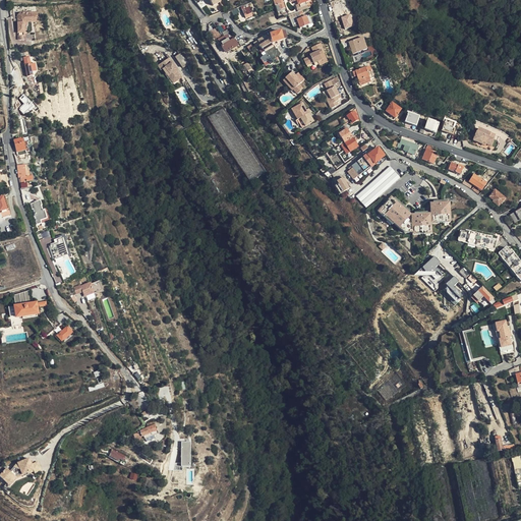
[(285,8),(282,0),(275,0),(274,1),(275,6),(279,5),(281,9),(285,8)]
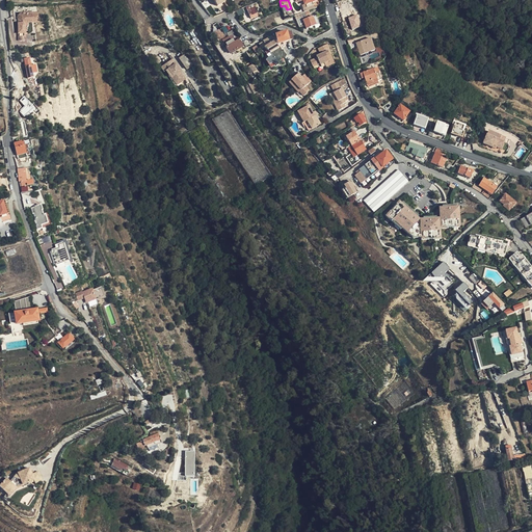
[(257,14),(255,6),(251,8),(250,6),(247,8),(248,12),(247,12),(249,16),(257,14)]
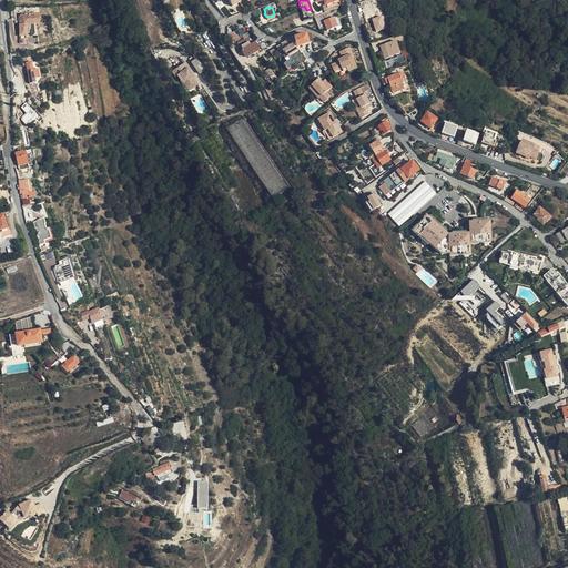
[(40,16),(27,17),(21,26),(22,41),(30,40),(29,29),(31,27),(41,24),(40,16)]
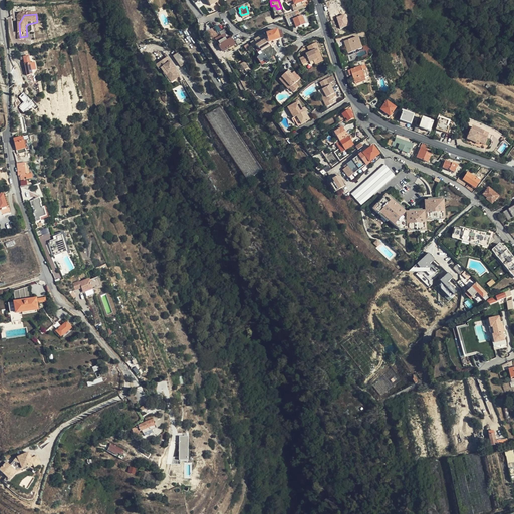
[(301,16),(297,18),(292,20),(291,17),(286,19),(288,27),(294,25),(296,28),(305,24),(302,16),(301,16)]
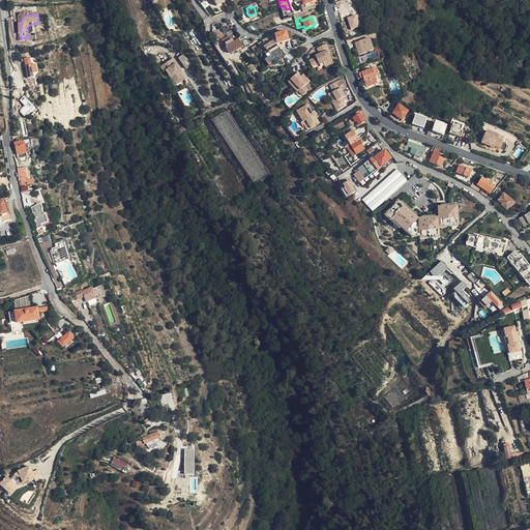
[(221,28),(214,31),(218,39),(226,36),(221,28)]
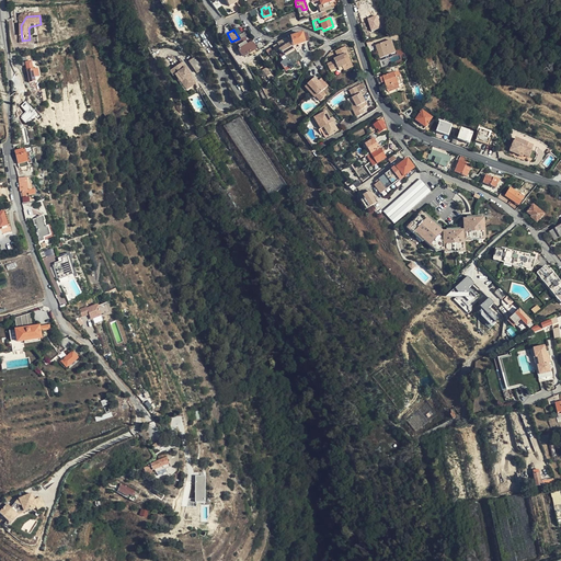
[(254,41),(250,33),(239,39),(235,43),(238,49),(252,42),(254,41)]
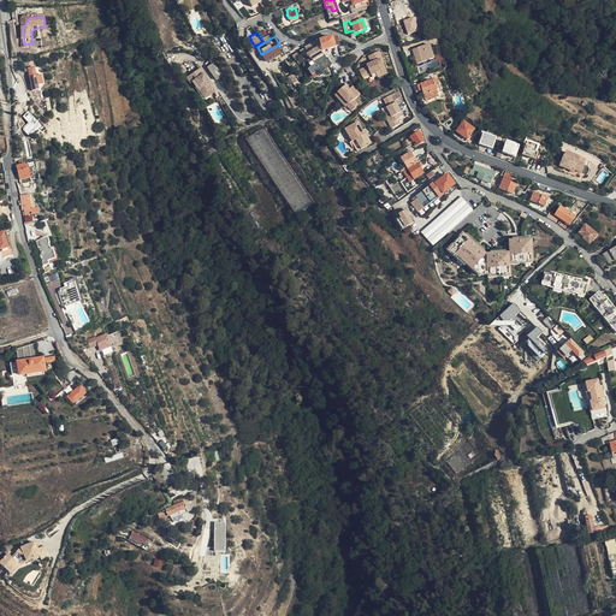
[(323,41),(315,43),(318,46),(321,45),(324,51),(326,51),(332,48),(339,46),(337,39),(333,40),(332,37),(325,40),(324,39),(321,39),(323,41)]
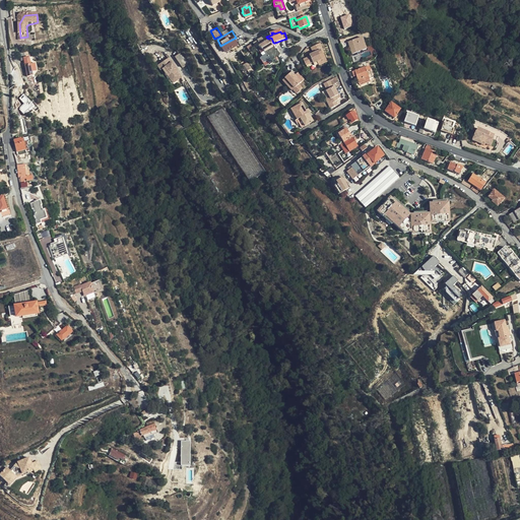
[(257,48),(259,47),(269,41),(268,39),(266,37),(266,36),(257,41),(258,43),(255,45),(257,48)]
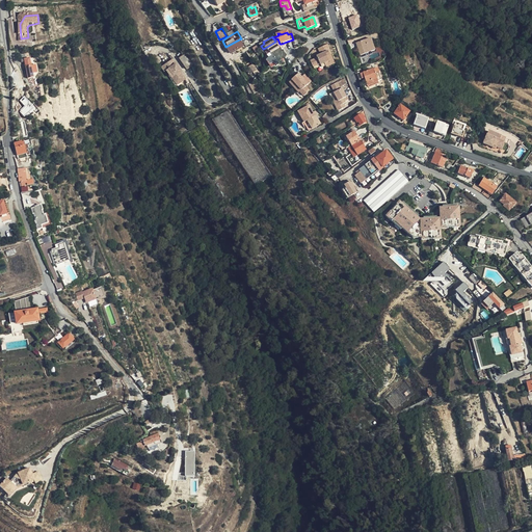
[(355,43),(360,55),(370,52),(374,51),(370,38),(355,43)]
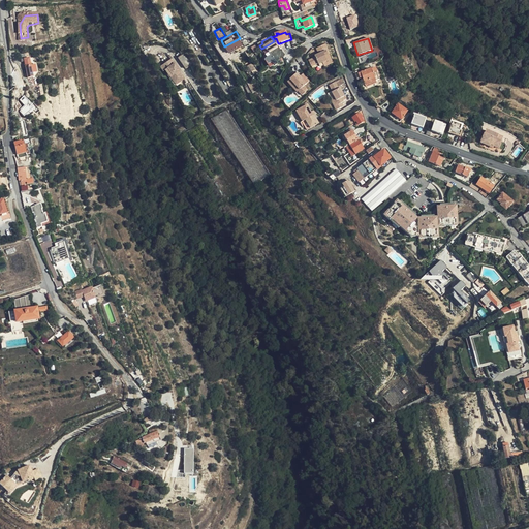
[(241,44),(238,39),(224,47),(228,53),(231,51),(242,44),(241,44)]
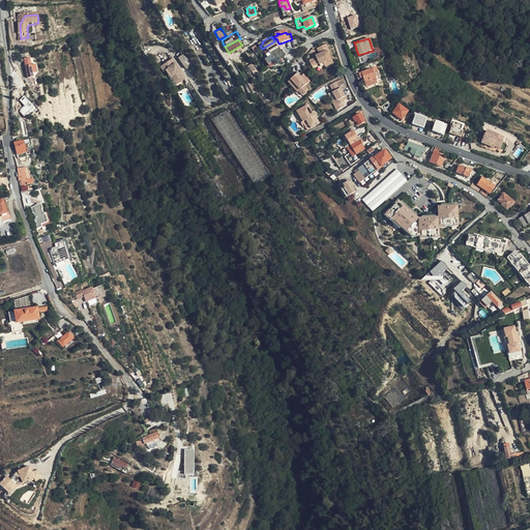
[(274,41),(264,48),(267,52),(265,53),(268,58),(267,59),(265,61),(269,67),(285,57),(276,45),(274,41)]
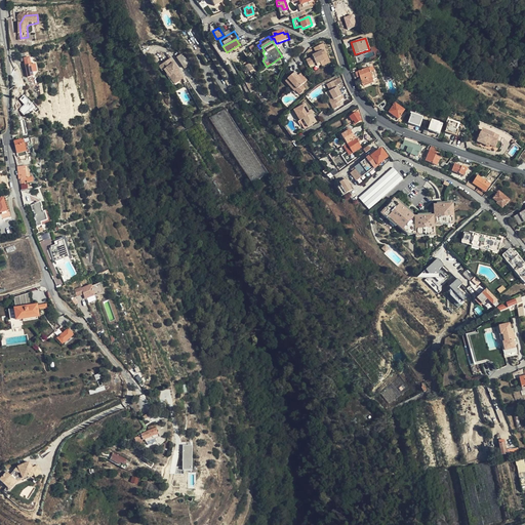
[(241,43),(239,44),(240,44),(230,50),(232,54),(243,47),(241,43)]
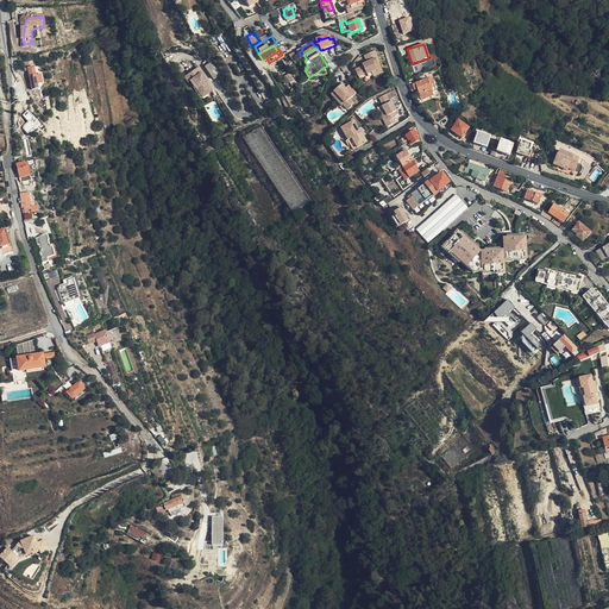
[(364,56),(366,61),(376,57),(377,56),(375,51),(364,56)]
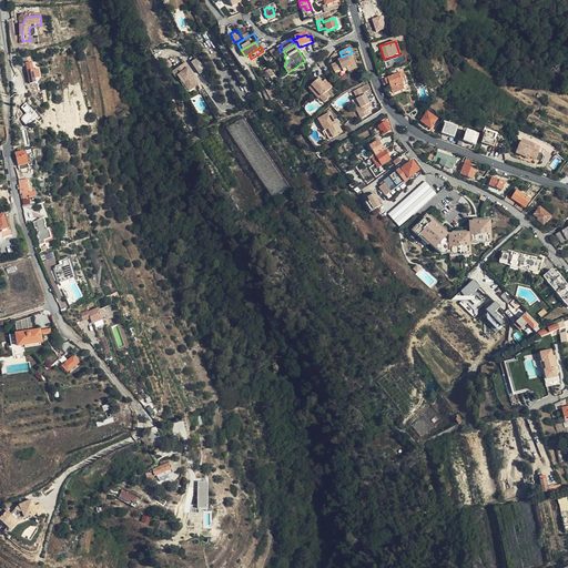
[(351,56),(343,59),(338,62),(338,64),(332,68),(334,73),(342,69),(343,71),(347,69),(351,67),(352,69),(357,67),(354,59),(352,60),(351,56)]
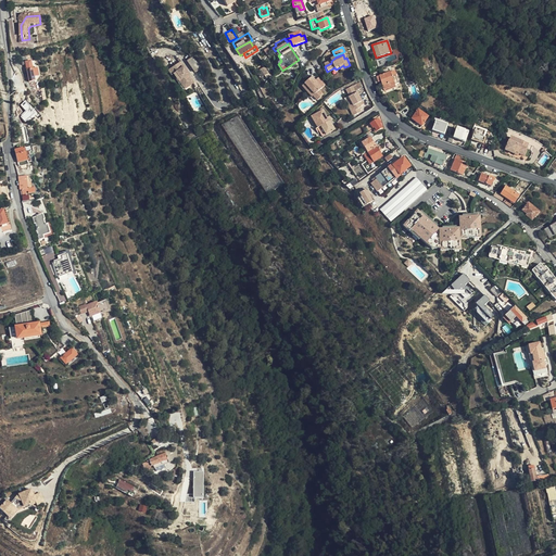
[(29,55),(26,58),(27,61),(21,63),(22,66),(26,65),(29,83),(35,80),(29,55)]
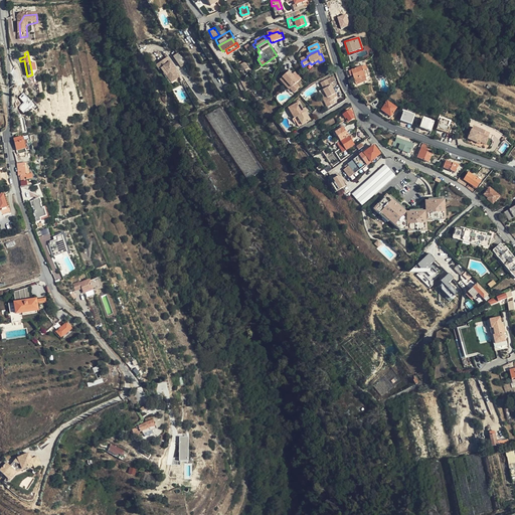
[(185,65),(178,55),(174,58),(181,68),(185,65)]
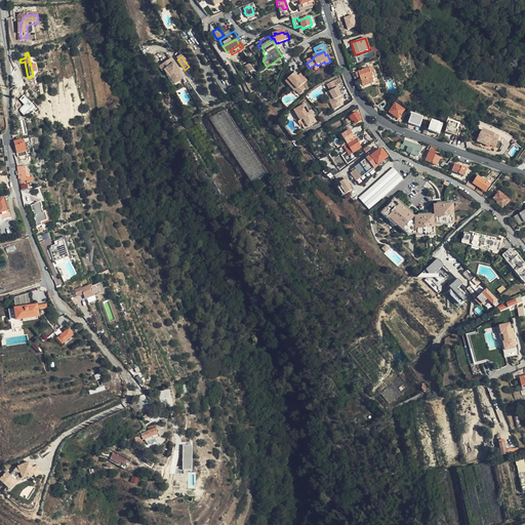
[(184,79),(170,59),(161,67),(164,70),(166,68),(175,80),(177,78),(179,81),(184,79)]
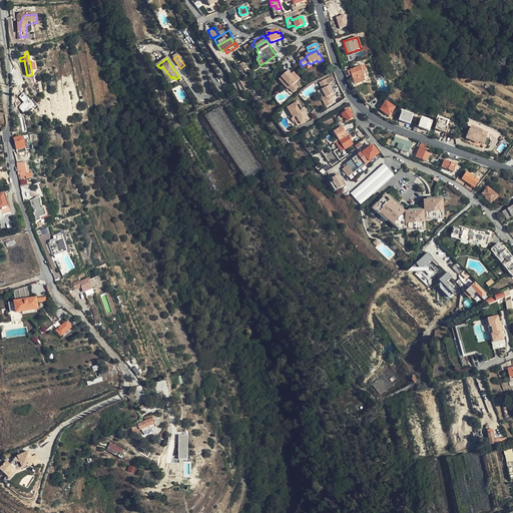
[(354,81),(362,78),(367,76),(363,65),(345,72),(346,76),(350,75),(352,81),(354,81)]
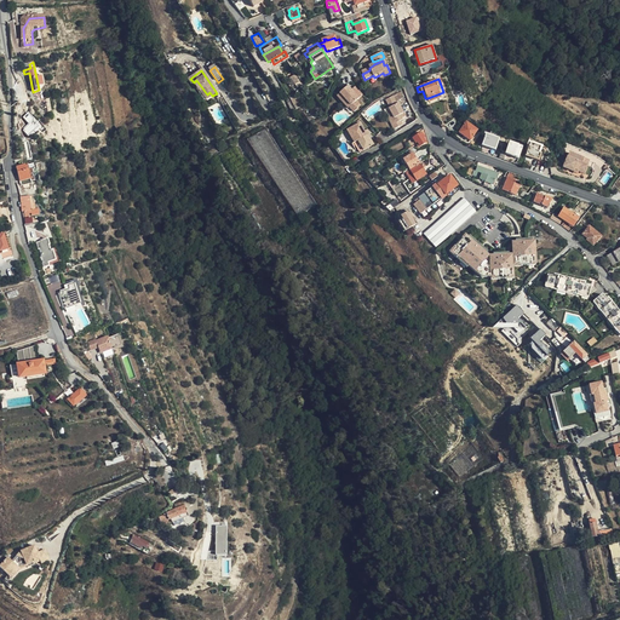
[(196,80),(194,82),(207,99),(212,96),(210,92),(207,95),(196,80)]
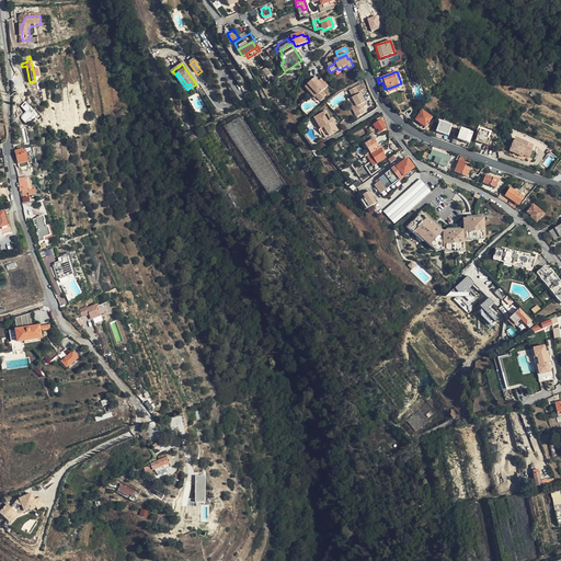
[(327,86),(321,80),(318,82),(316,81),(312,77),(302,87),(309,93),(310,92),(319,101),(324,96),(324,95),(321,91),(327,86)]
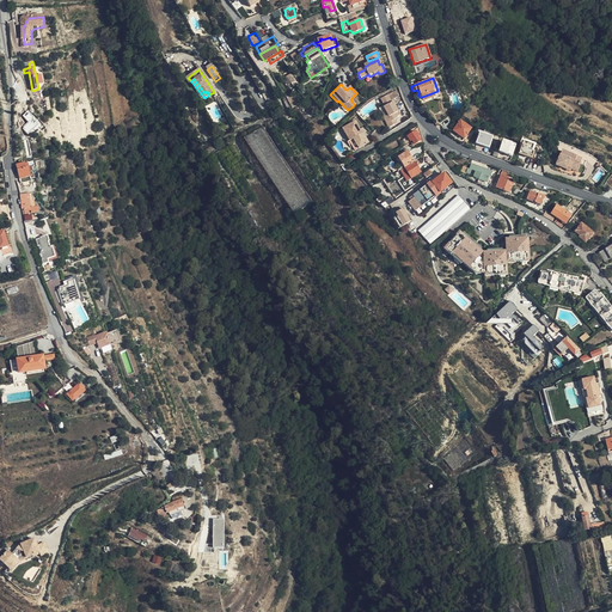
[(385,106),(384,108),(387,116),(386,117),(389,122),(386,123),(389,127),(397,123),(395,120),(397,118),(396,116),(395,114),(398,111),(393,102),(391,103),(386,95),(380,98),(385,106)]
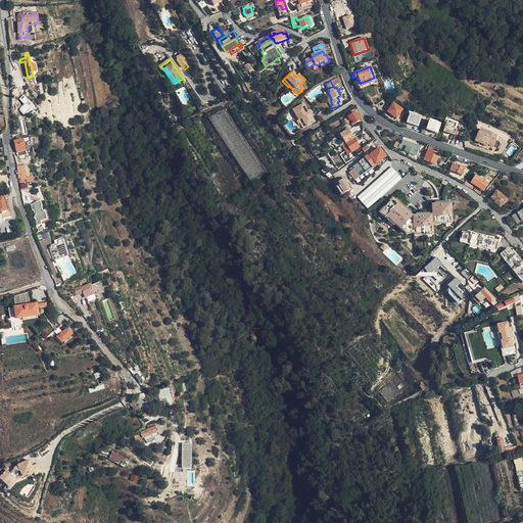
[(316,123),(310,113),(307,114),(305,111),(301,104),(291,111),(297,121),(300,119),(306,128),(316,123)]
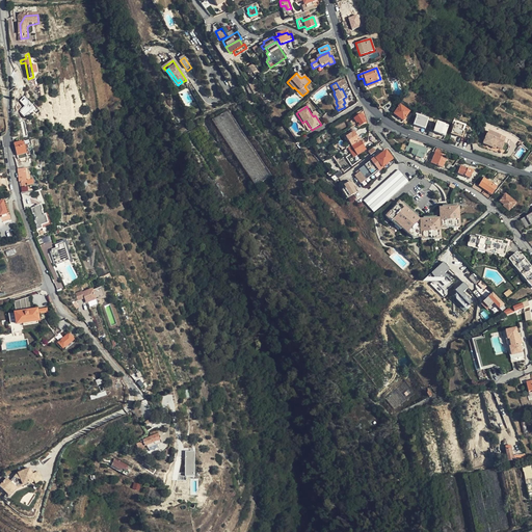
[(409,112),(400,106),(395,113),(403,121),(409,112)]
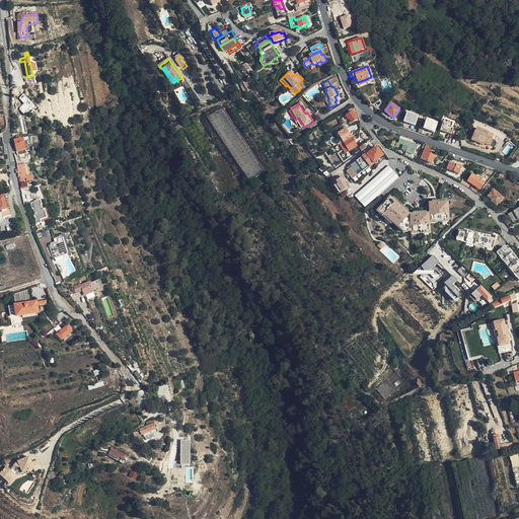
[(357,120),(354,116),(355,116),(353,112),(347,116),(349,120),(350,119),(352,123),(357,120)]
